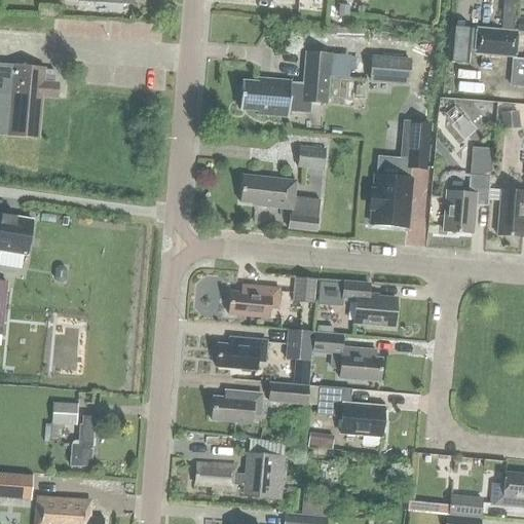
[(514,28),(516,0),(504,0),(502,28),(514,28)]
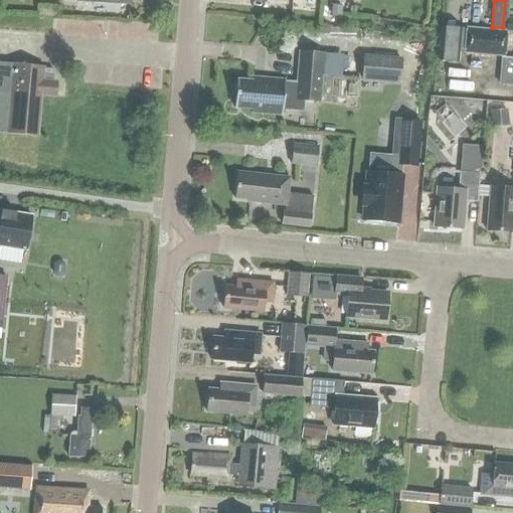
[(333,12),(341,13),(342,5),(334,4),(333,12)]
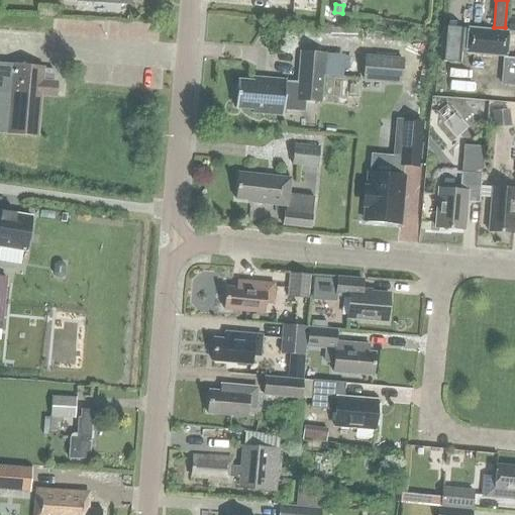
[(465,25),(444,23),(441,60),(461,62),(465,25)]
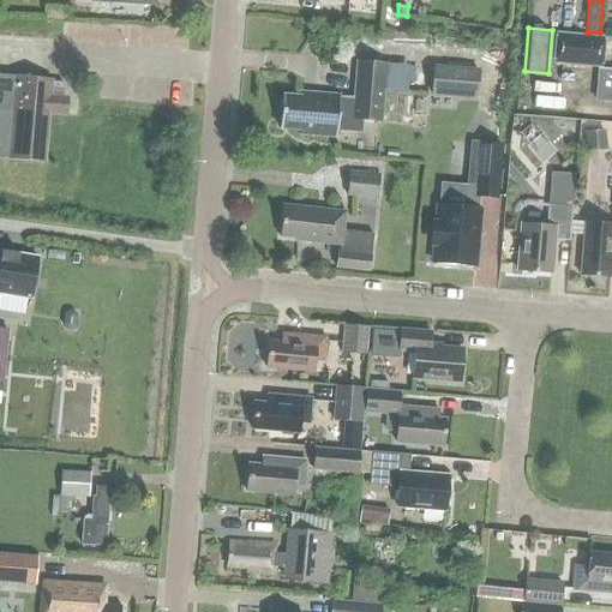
[(553,63),(603,66),(606,35),(557,30),(553,63)]
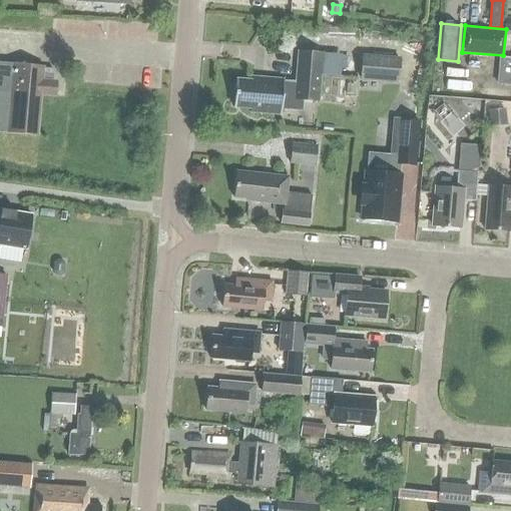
[(285,80),(285,78),(264,76),(264,80),(236,78),(234,105),(250,106),(250,110),(283,112),(283,107),(303,108),(304,98),(320,99),(324,51),(300,49),(297,81),(285,80)]
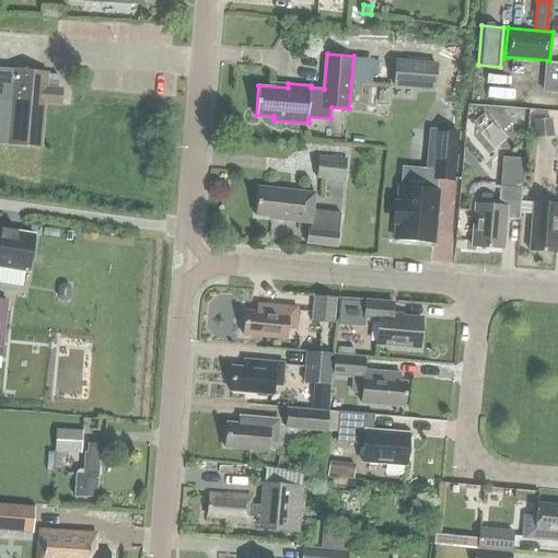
[(439,64),(398,60),(397,83),(437,86),(439,64)]
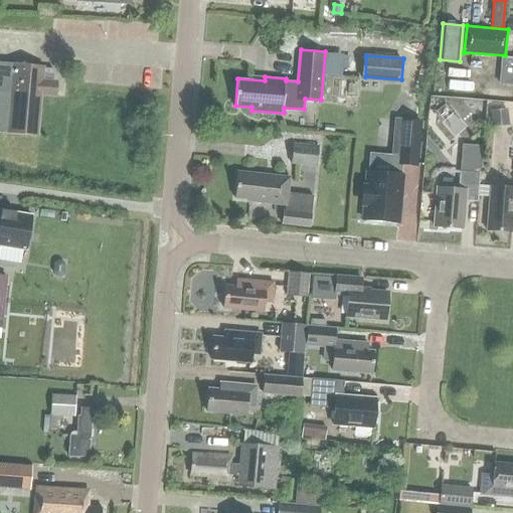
[(0,60),(0,131),(38,134),(42,93),(50,94),(51,79),(43,79),(44,64),(5,61),(0,60)]
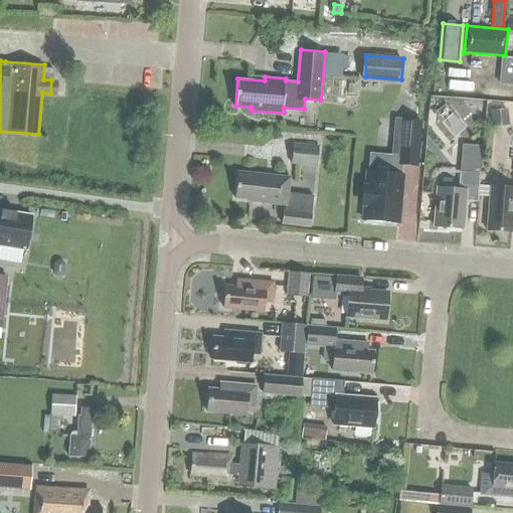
[(446,104),(437,112),(445,121),(454,113),(446,104)]
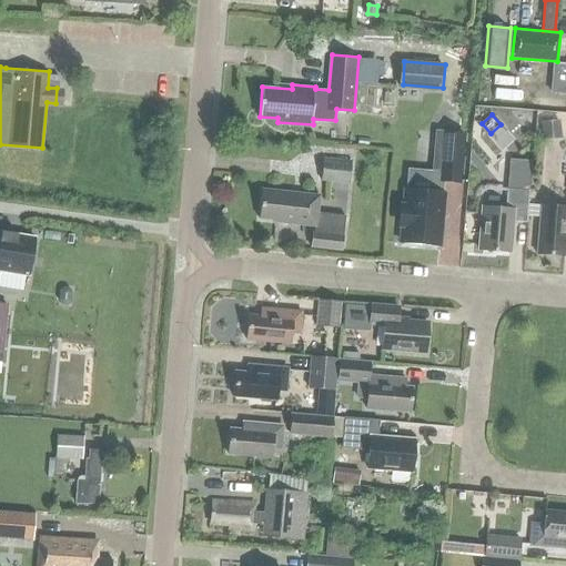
[(543,122),(545,140),(563,138),(561,120),(543,122)]
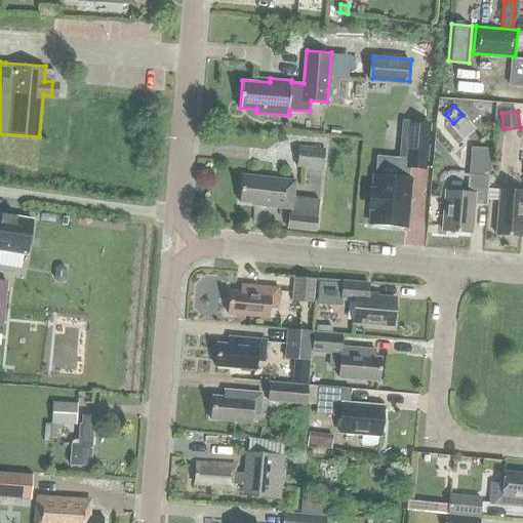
[(403,158),(402,166),(411,167),(427,168),(430,123),(405,121),(403,158)]
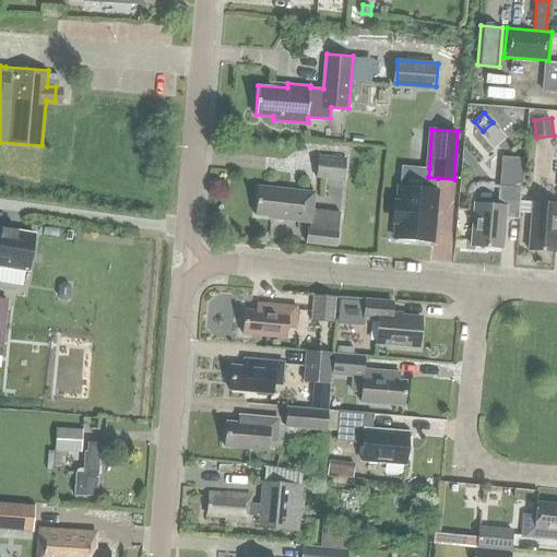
[(317,177),(345,179),(347,156),(320,153),(317,177)]
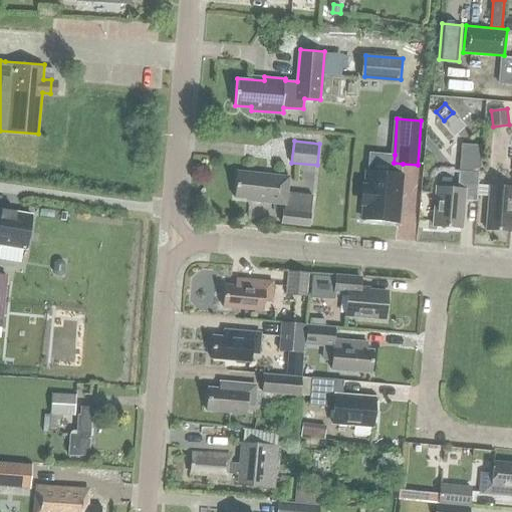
[(481,145),(463,143),(461,159),(480,161),(481,145)]
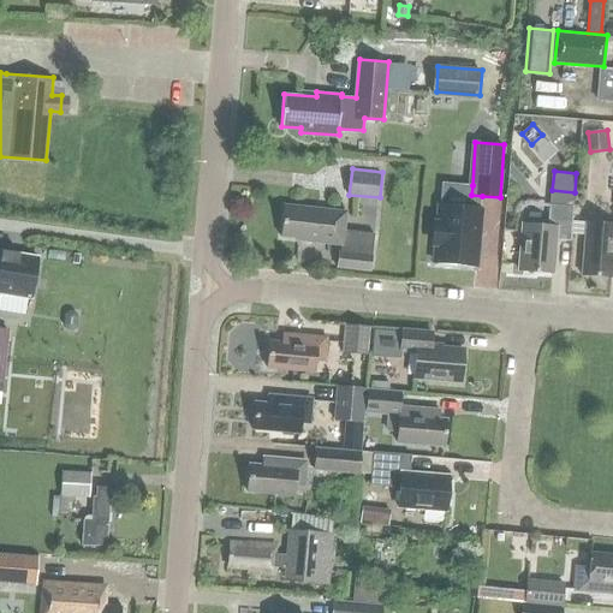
[(434,222),(433,242),(438,242),(435,261),(476,265),(481,207),(482,196),(471,195),(472,185),(442,183),(440,203),(439,222),(434,222)]
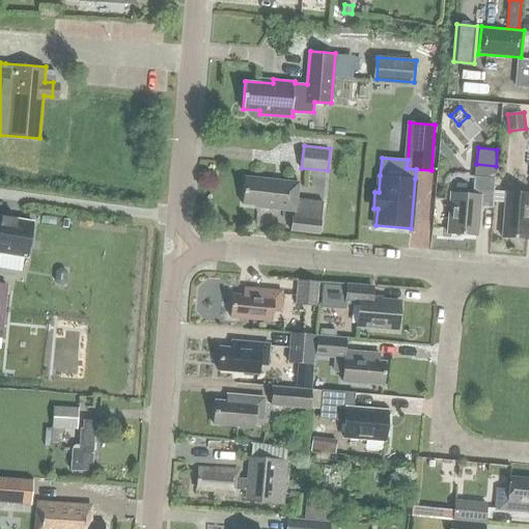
[(291,229),(321,232),(324,200),(298,197),(300,182),(246,175),(243,202),(256,204),(256,205),(296,211),(295,216),(294,216),(291,229)]
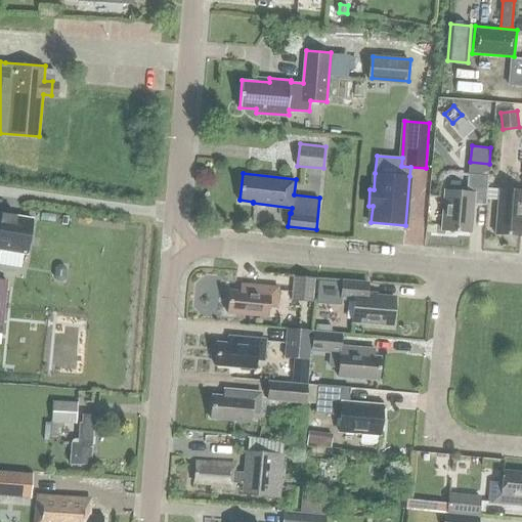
[(469,173),(468,191),(446,189),(443,228),(471,231),(474,203),(486,204),(488,175),(469,173)]
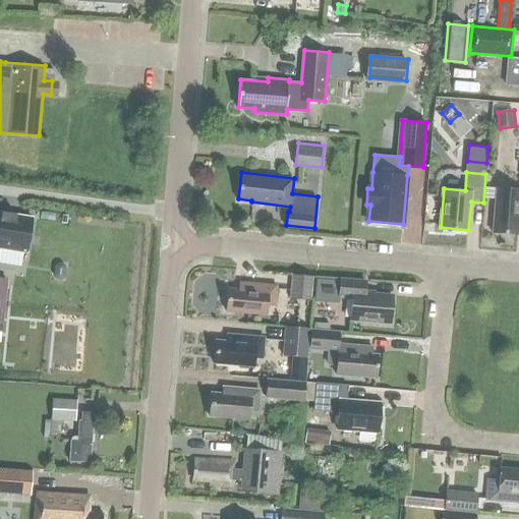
[(494,231),(518,234),(518,188),(498,187),(494,231)]
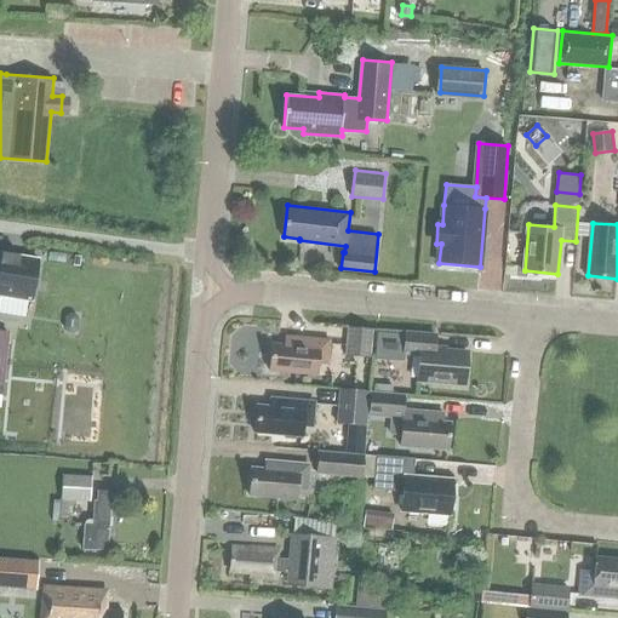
[(0,293),(32,299),(39,258),(0,251),(0,293)]
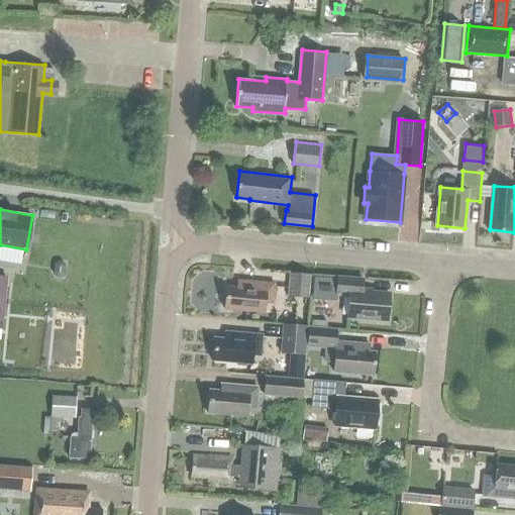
[(289,295),(308,297),(311,274),(291,272),(289,295)]
